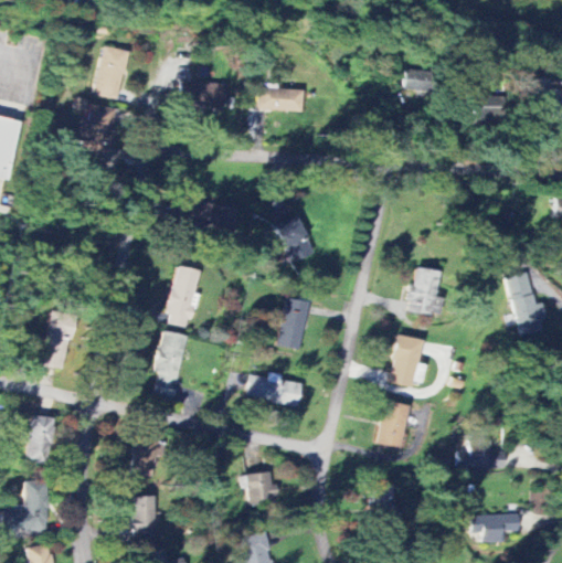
[(94,94),(117,99),(129,51),(106,45),(94,94)]
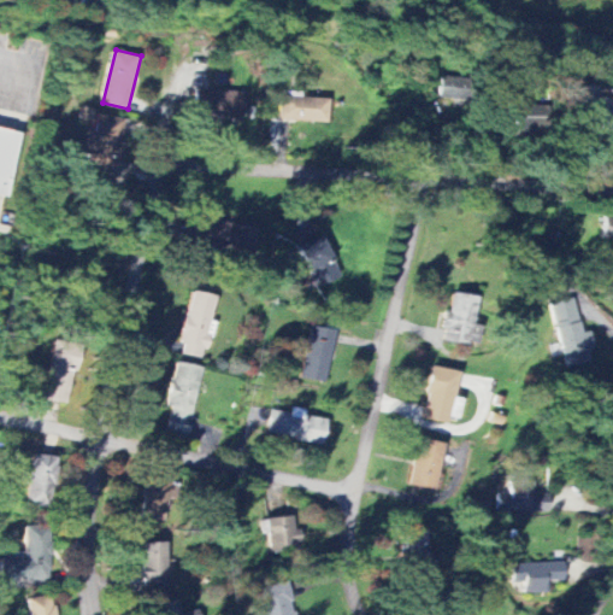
[(442,98),(471,99),(471,74),(443,74),(442,98)]
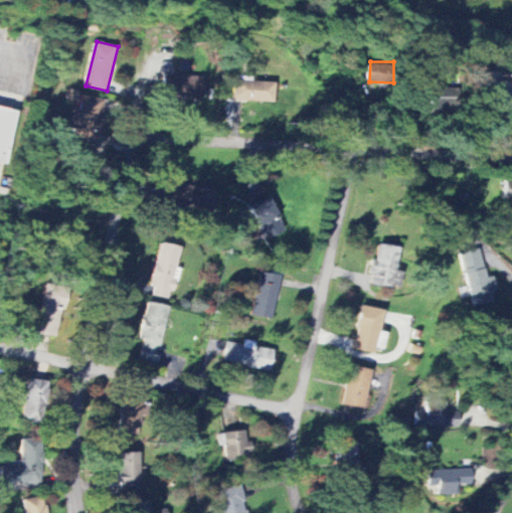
[(165,96),(206,98),(206,75),(166,73),(165,96)]
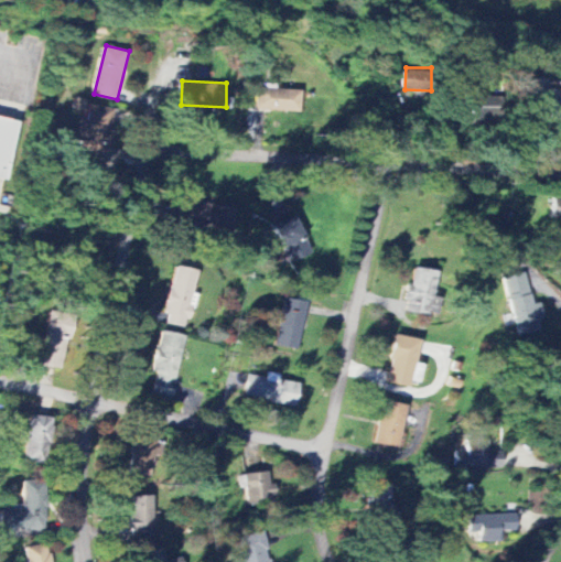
[(303,89),(259,88),(259,109),(302,111),(303,89)]
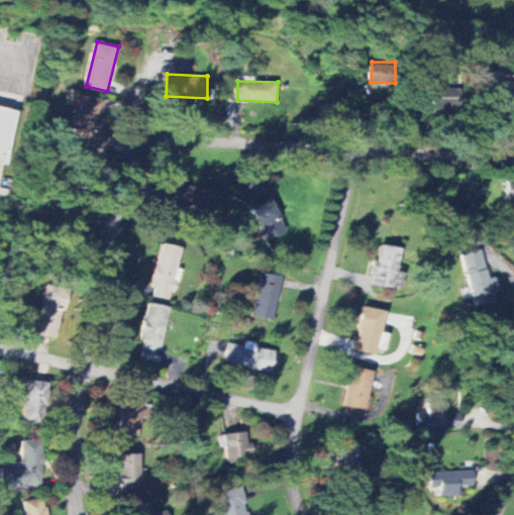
[(513,83),(497,83),(497,99),(513,99),(513,83)]
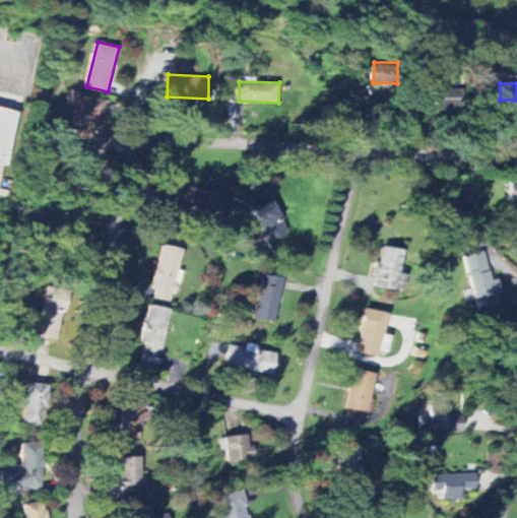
[(107,99),(71,91),(69,100),(77,102),(72,129),(77,130),(76,138),(99,142),(107,99)]
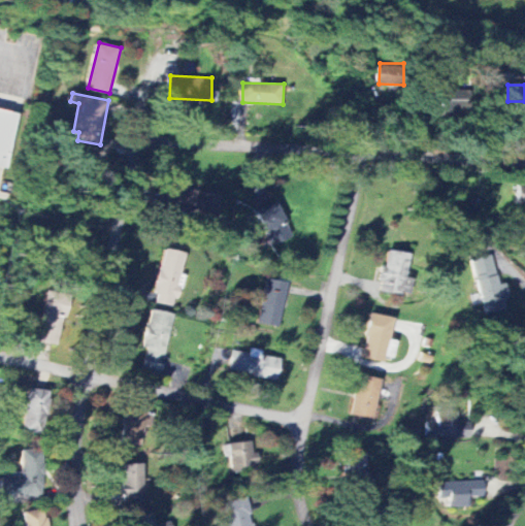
[(0,166),(7,167),(19,112),(0,108),(0,166)]
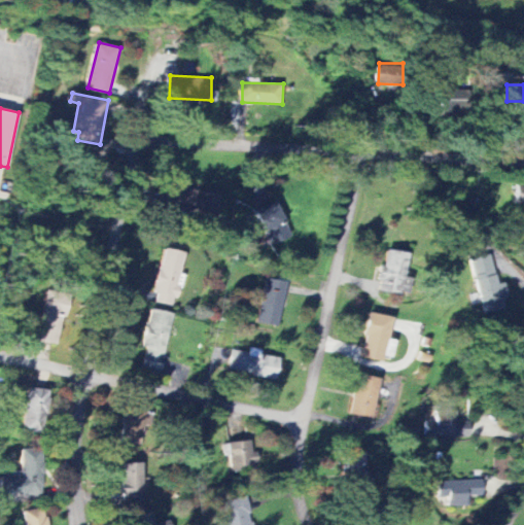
[(169,208),(218,214),(221,194),(171,186),(169,208)]
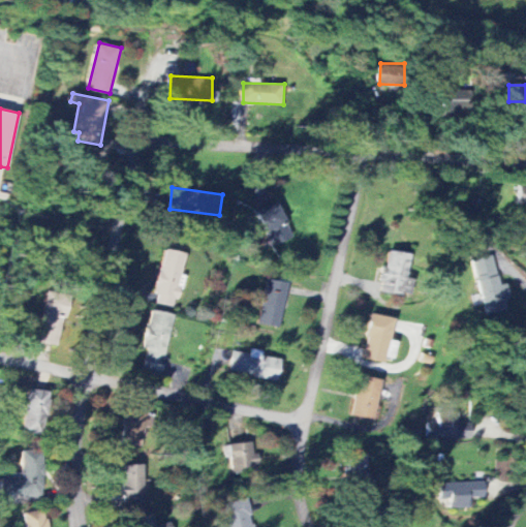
[(274,246),(295,237),(279,203),(258,212),(274,246)]
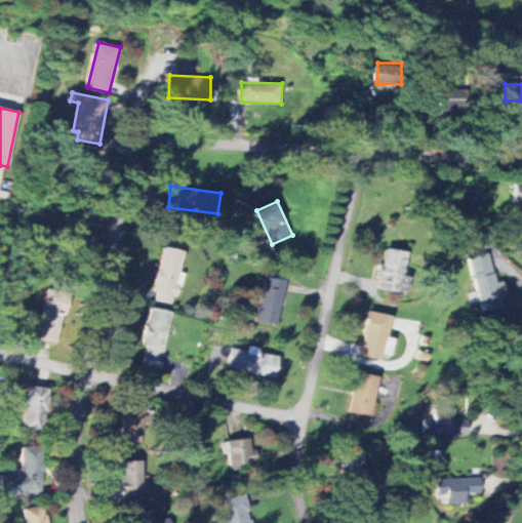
[(154,300),(177,305),(184,273),(182,272),(186,251),(165,246),(154,300)]
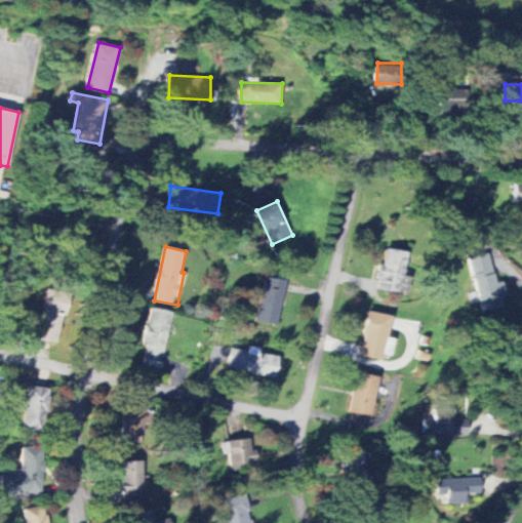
[(379,288),(408,293),(411,276),(405,275),(409,252),(386,247),(379,280),(382,280),(379,288)]
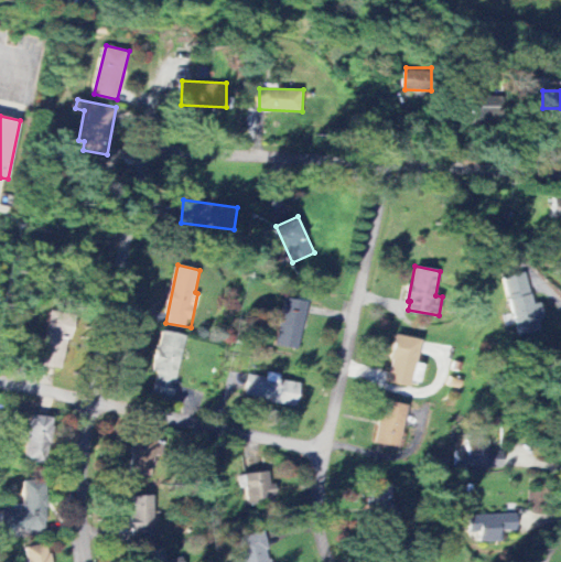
[(541,330),(539,319),(546,317),(542,302),(533,304),(527,272),(507,277),(519,335),(541,330)]
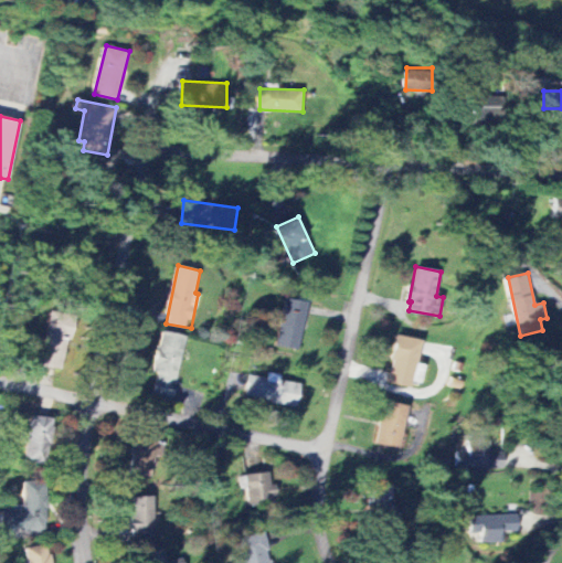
[(277,346),(300,350),(308,303),(286,298),(277,346)]
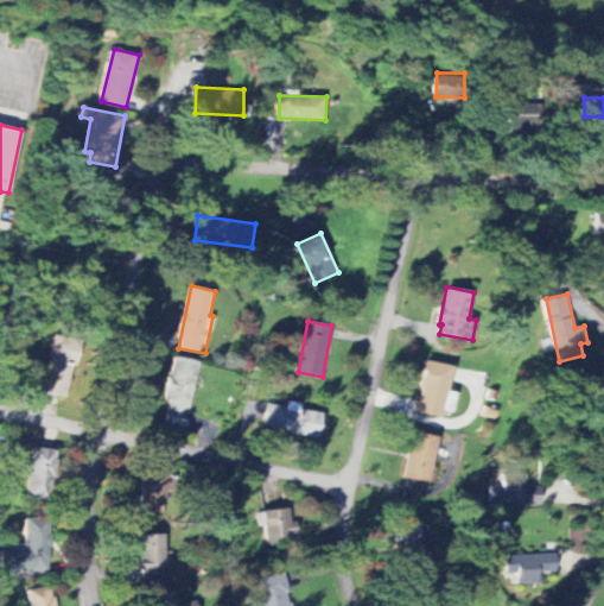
[(67,396),(74,348),(52,345),(45,392),(67,396)]
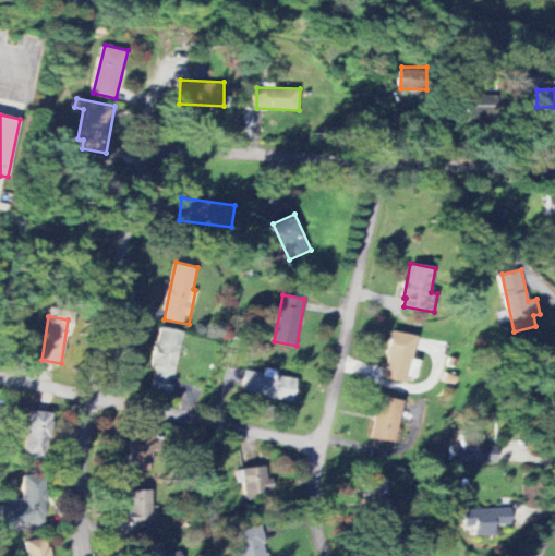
[(186,331),(161,326),(152,366),(157,367),(152,389),(171,394),(186,331)]
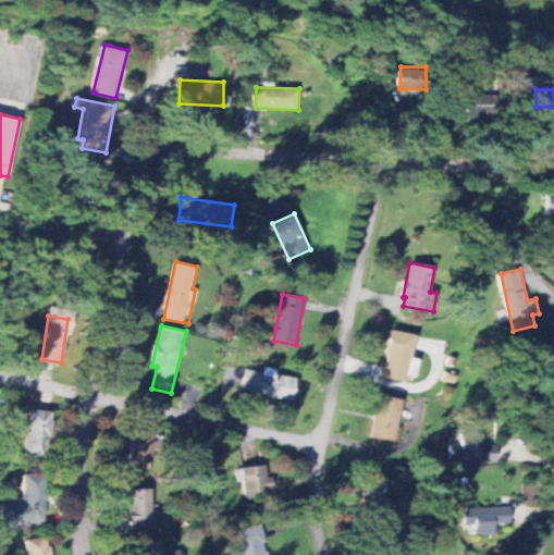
[(407,382),(415,334),(392,330),(383,378),(407,382)]
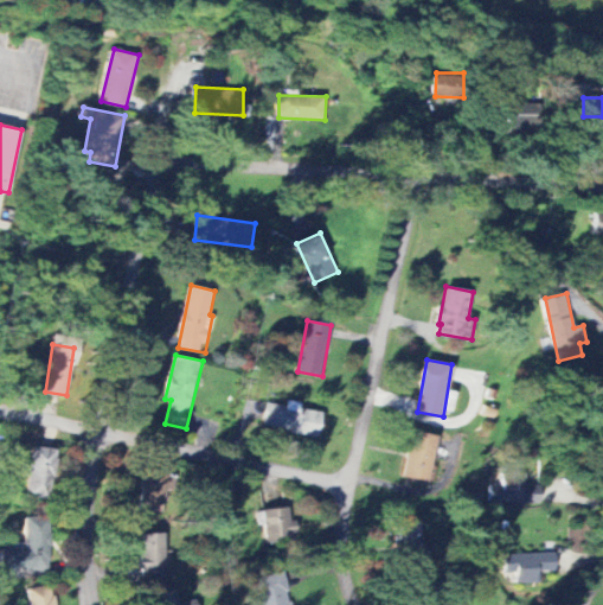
[(444,409),(453,412),(457,392),(448,390),(444,409)]
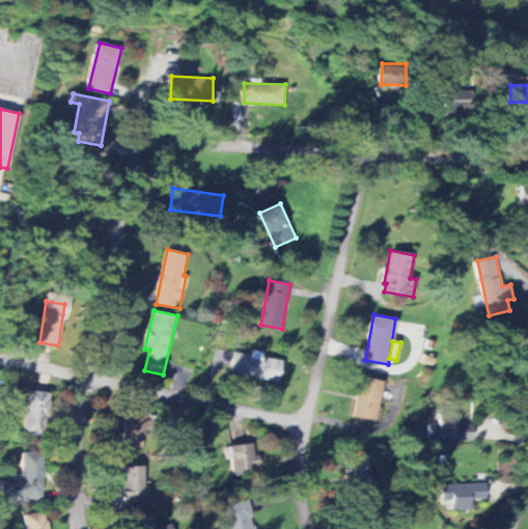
[(264,357),(265,351),(252,350),(252,355),(234,353),(231,373),(280,380),(282,360),(264,357)]
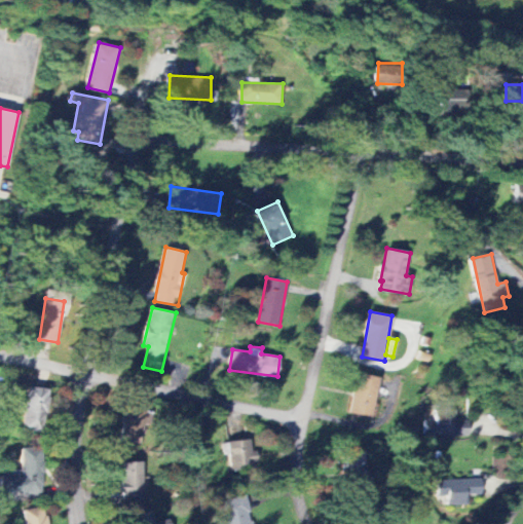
[(351,413),(372,417),(380,378),(360,373),(351,413)]
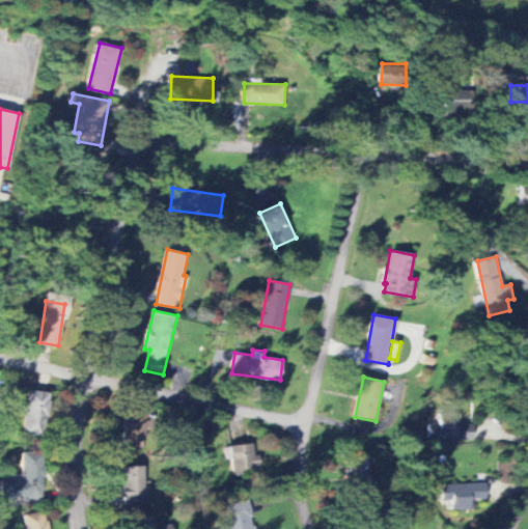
[(24,434),(47,436),(49,392),(27,391),(24,434)]
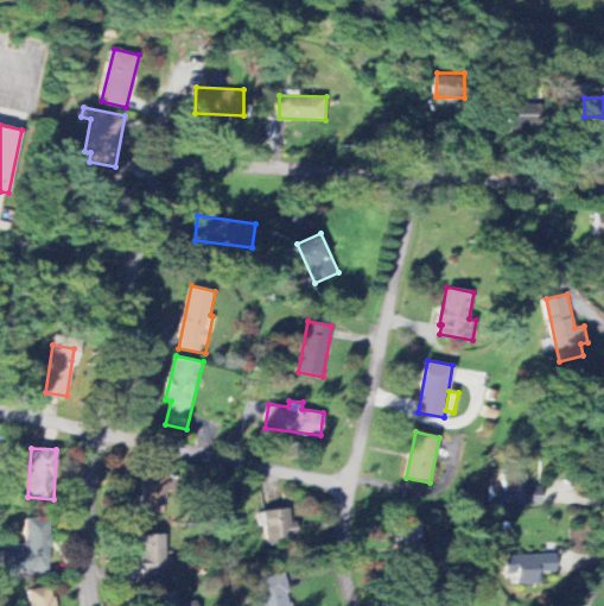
[(173,473),(145,471),(144,511),(172,512),(173,473)]
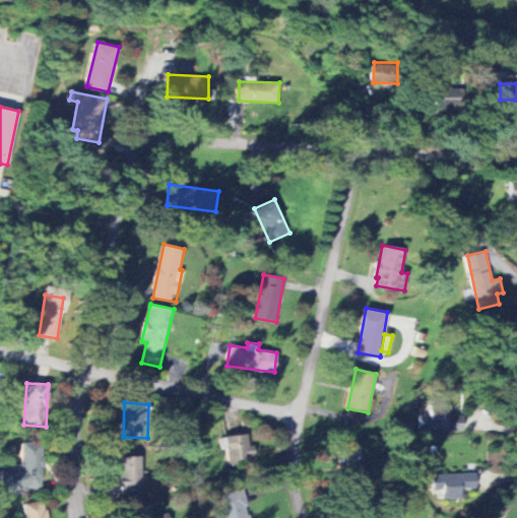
[(452,405),(433,405),(433,414),(422,413),(421,430),(465,431),(465,416),(451,416),(452,405)]
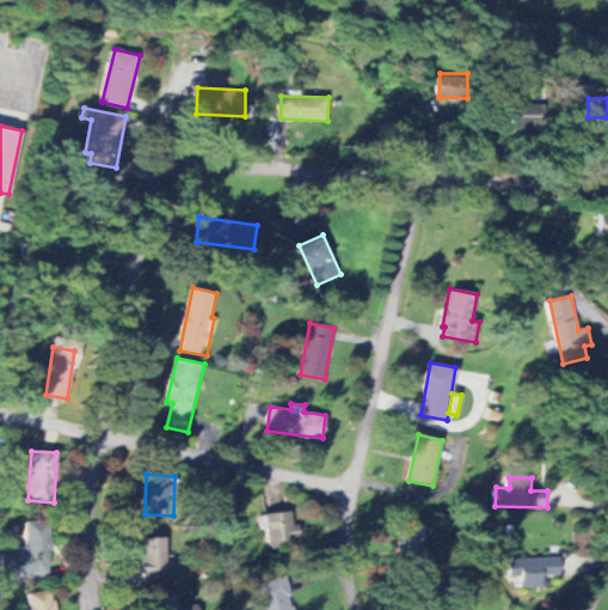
[(294,524),(294,512),(269,512),(270,548),(302,547),(301,524),(294,524)]
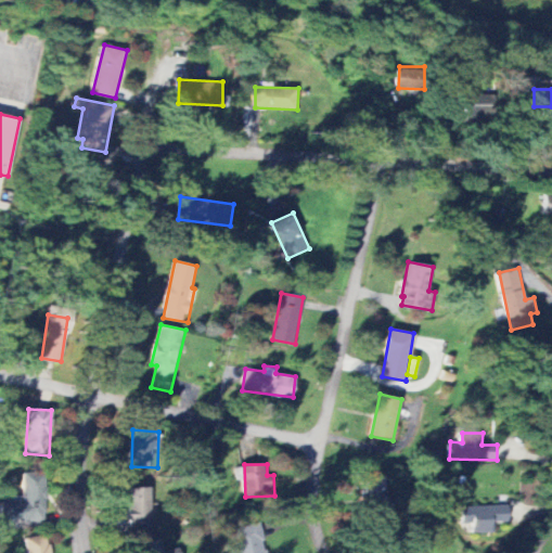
[(2,501),(2,523),(47,522),(46,471),(23,472),(24,500),(2,501)]
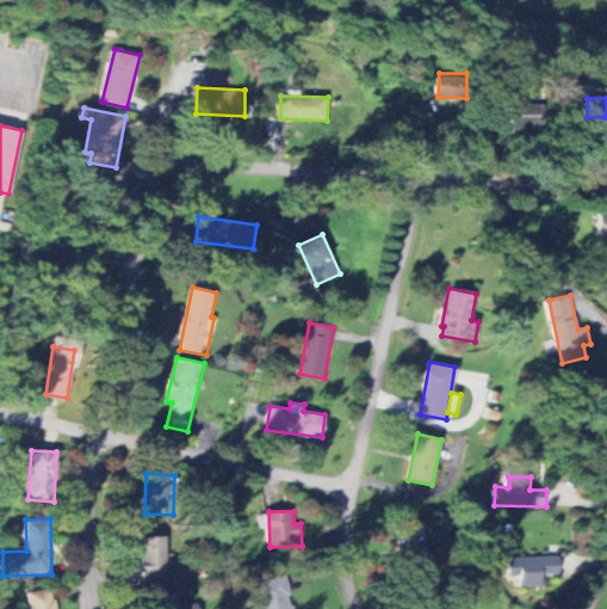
[(426,527),(398,528),(398,557),(417,557),(417,571),(434,571),(433,554),(426,554),(426,527)]
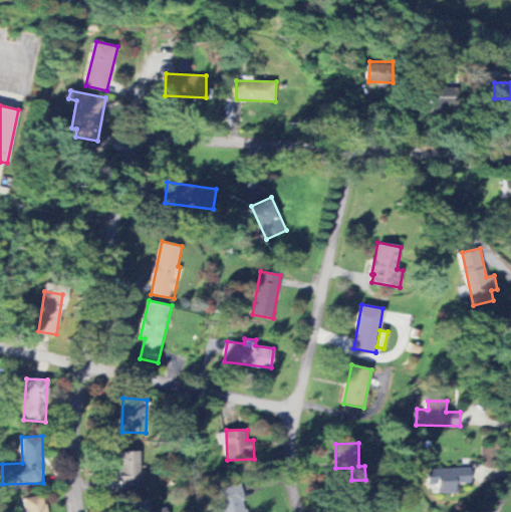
[(141,451),(120,452),(121,484),(143,483),(141,451)]
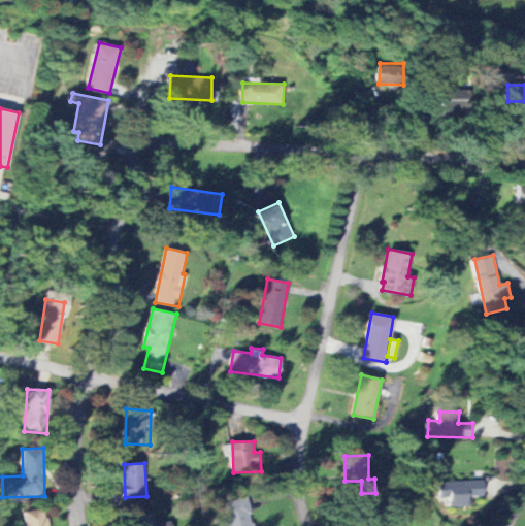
[(441,499),(452,498),(452,506),(472,506),(472,496),(485,496),(485,481),(440,482),(441,499)]
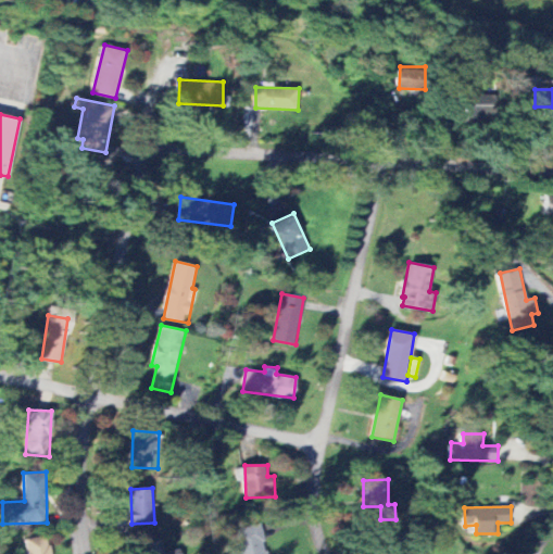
[(240,553),(267,553),(262,524),(236,529),(240,553)]
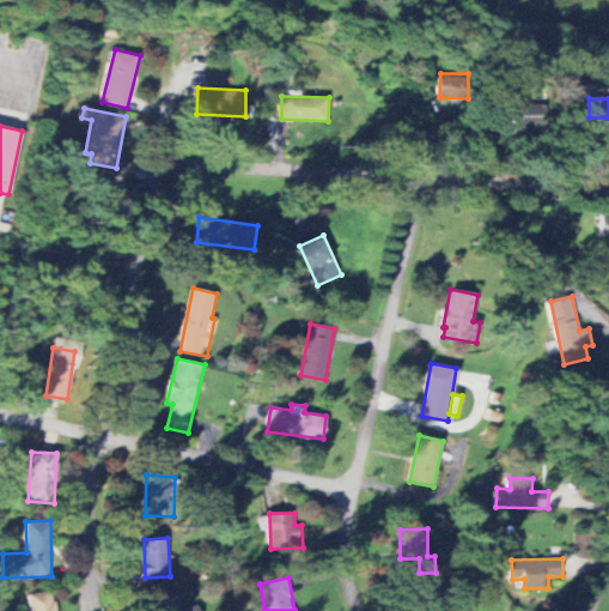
[(28,594),(29,610),(55,610),(53,590),(28,594)]
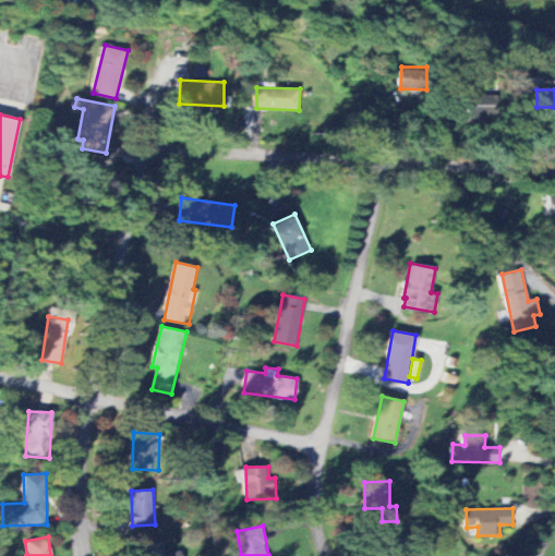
[(151,555),(183,555),(182,551),(166,555),(161,543),(148,547),(151,555)]
